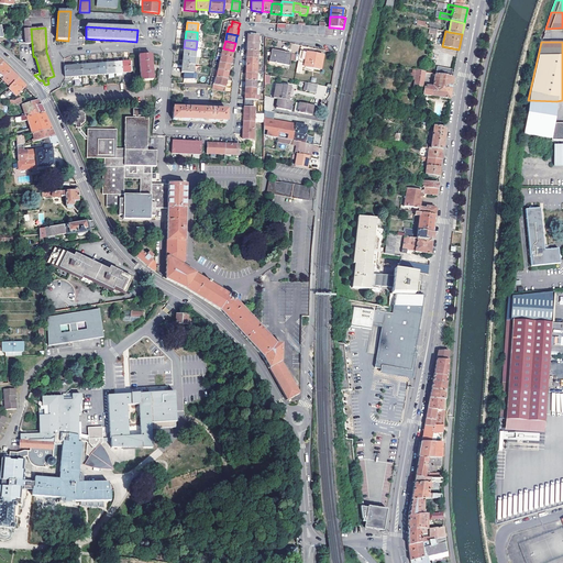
[(184,47),(183,56),(195,57),(196,50),(184,47)]
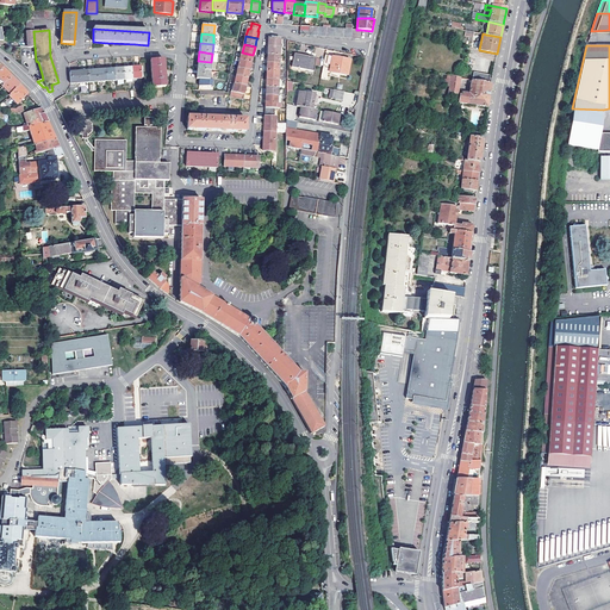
[(240,57),(238,60),(251,62),(253,55),(242,53),(241,58),(240,57)]
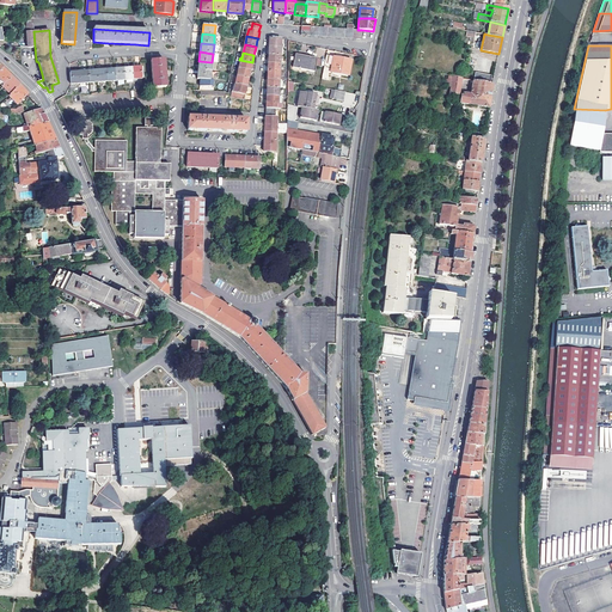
[(317,59),(295,54),(293,67),(314,72),(317,59)]
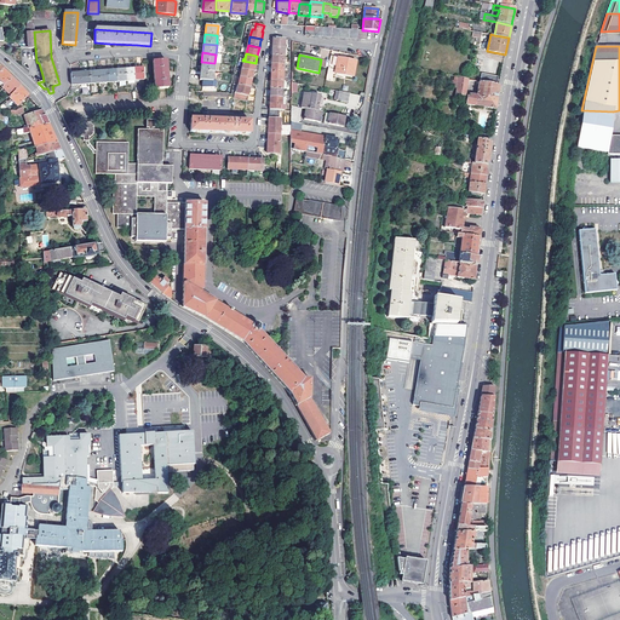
[(355,61),(331,56),(326,80),(334,82),(336,76),(337,74),(352,78),(355,61)]
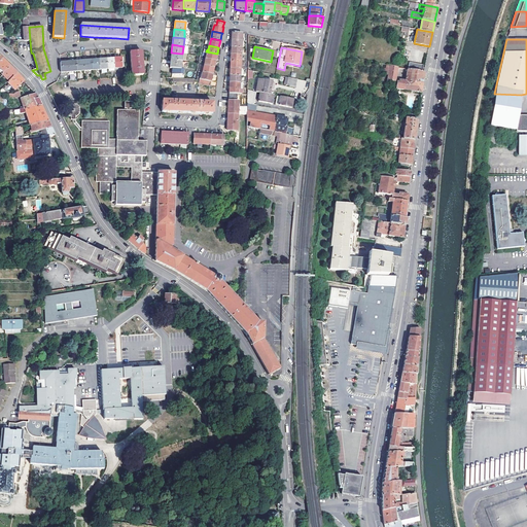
[(142,75),(143,75),(142,63),(141,51),(130,53),(132,76),(142,75)]
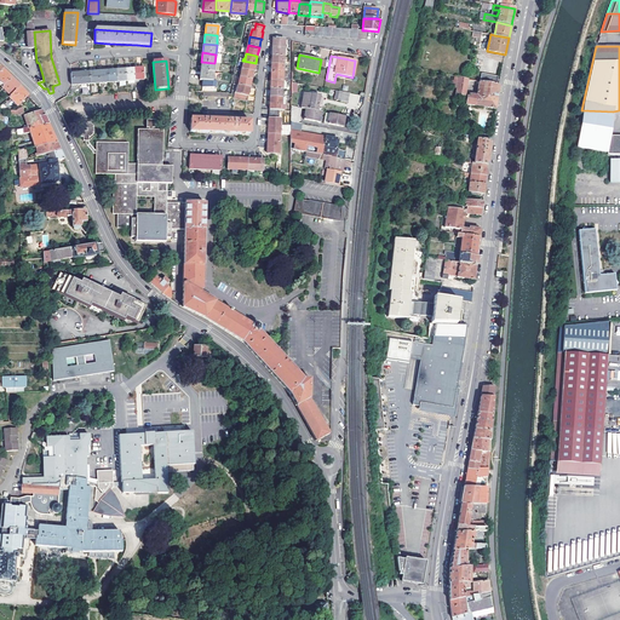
[(256,63),(242,61),(242,63),(244,63),(242,69),(253,72),(256,63)]
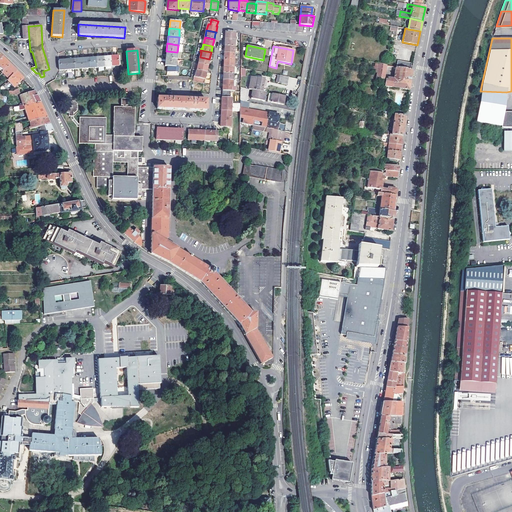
[(166,58),(176,60),(177,52),(166,51),(166,58)]
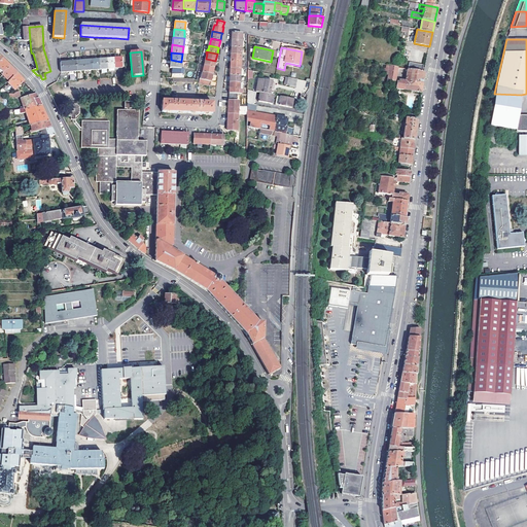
[(0,69),(3,73),(9,67),(7,65),(2,59),(0,61),(0,69)]
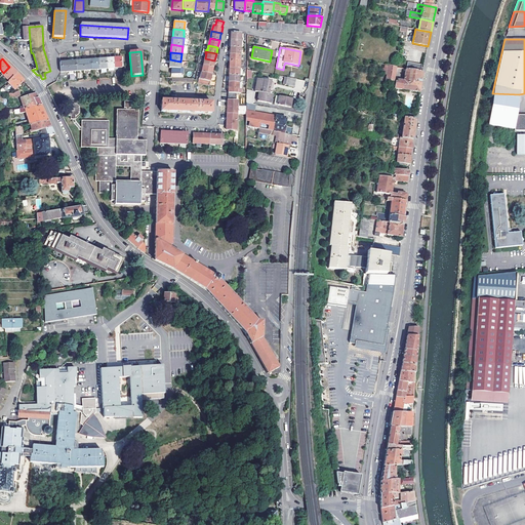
[(113,58),(106,59),(106,69),(110,69),(114,69),(113,58)]
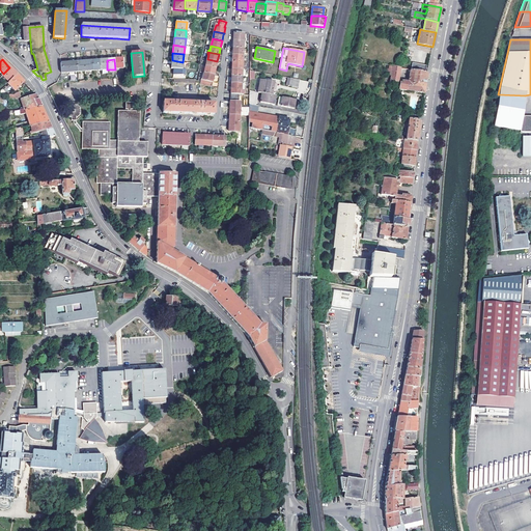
[(114,59),(115,70),(122,68),(122,59),(114,59)]
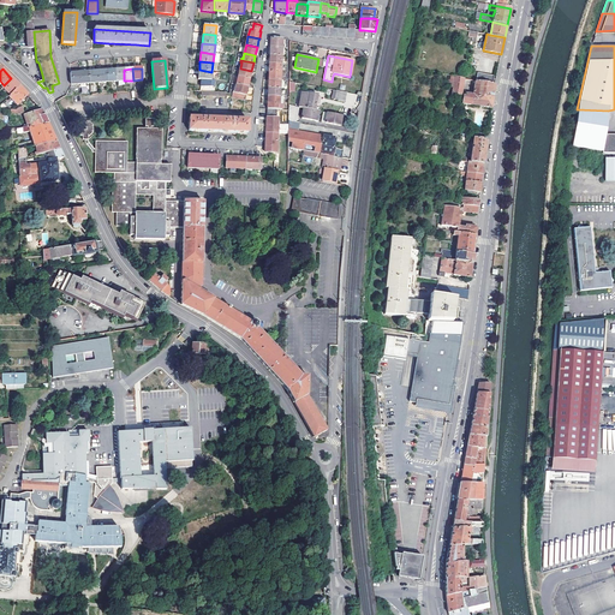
[(251,71),(240,69),(238,77),(250,79),(251,71)]
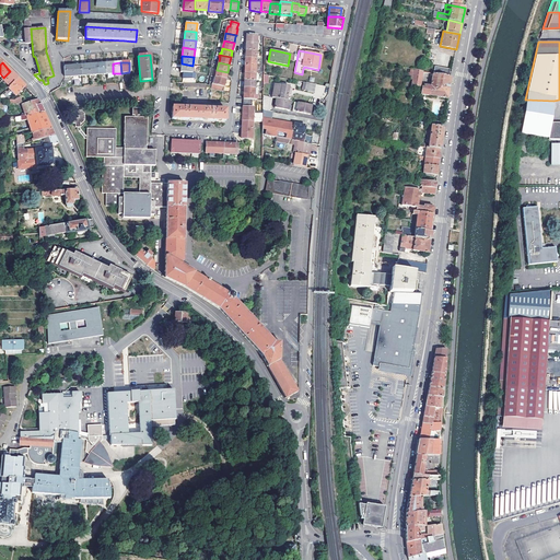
[(105,63),(96,65),(97,74),(105,74),(105,63)]
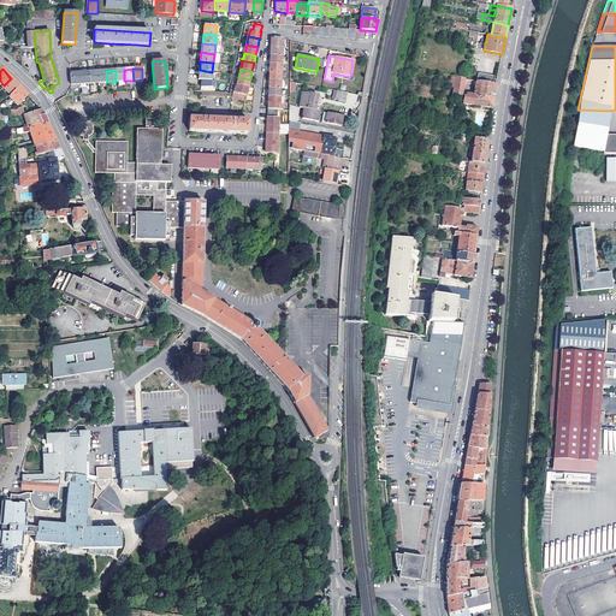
[(211,81),(212,72),(200,70),(199,80),(202,80),(201,87),(213,87),(214,82),(211,81)]
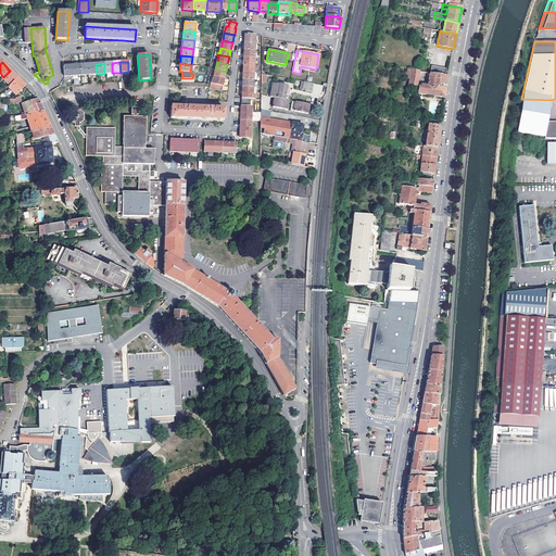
[(88,64),(79,65),(80,75),(88,75),(88,64)]
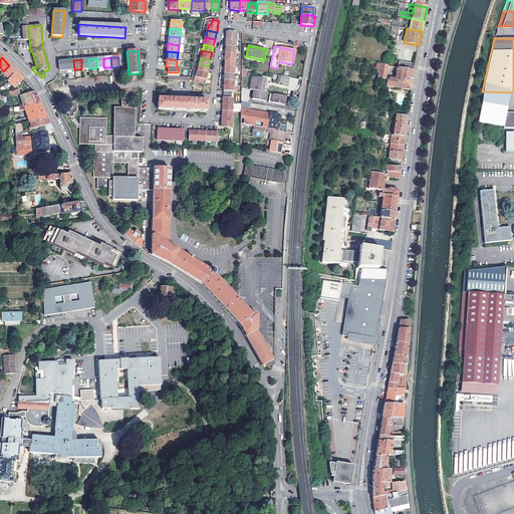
[(81,59),(81,69),(89,68),(88,59),(81,59)]
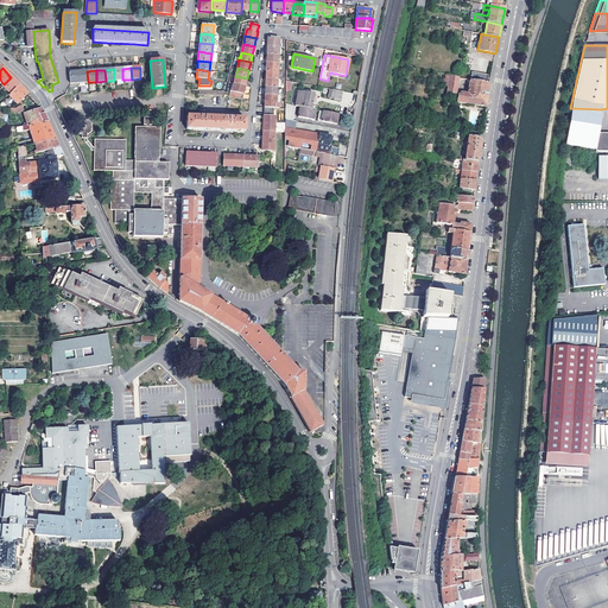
[(78,71),(69,73),(70,84),(78,83),(78,71)]
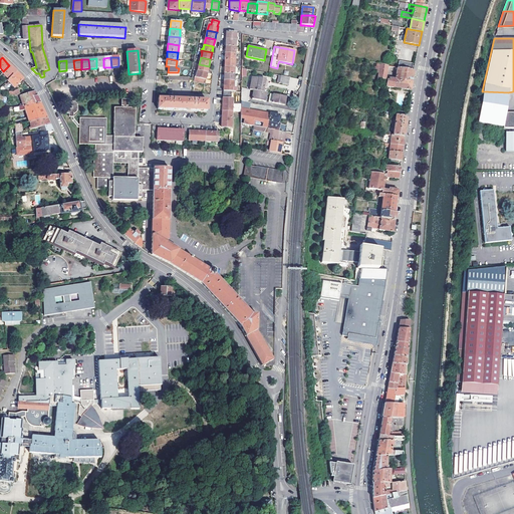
[(66,60),(66,70),(74,69),(73,60),(66,60)]
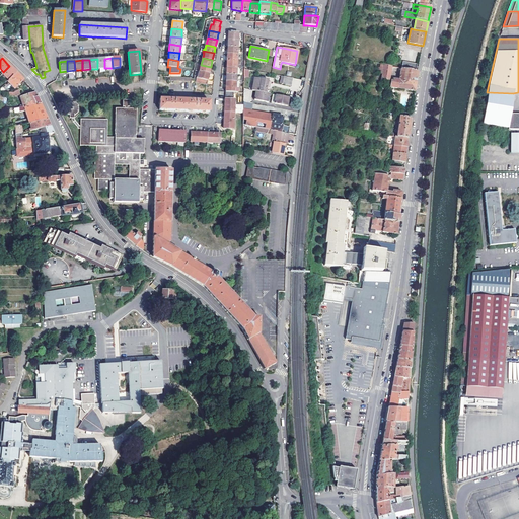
[(402,61),(401,68),(416,71),(417,65),(402,61)]
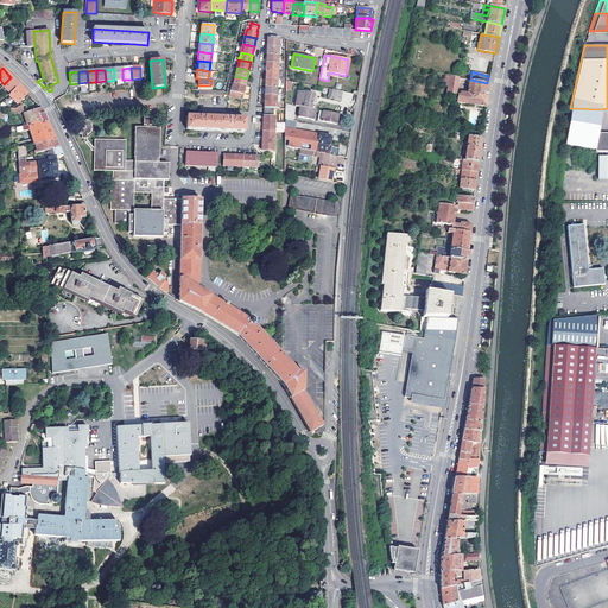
[(449,80),(448,88),(448,94),(457,95),(460,77),(445,75),(445,80),(449,80)]
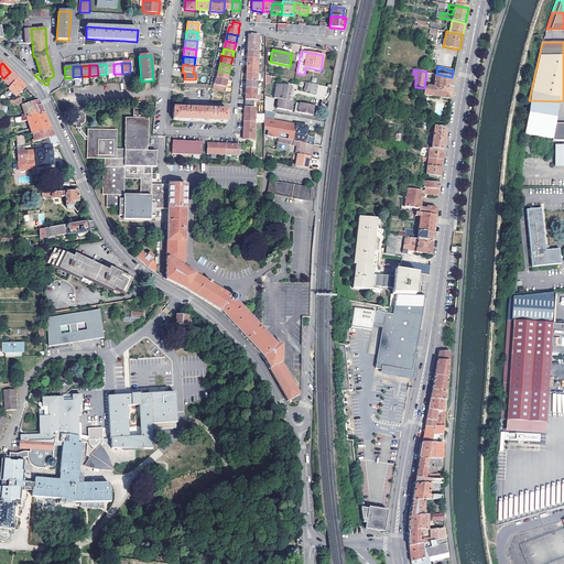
[(229,73),(218,71),(217,77),(227,79),(229,73)]
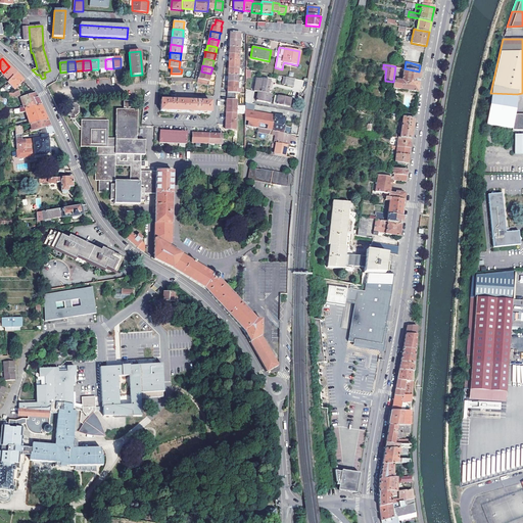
[(9,66),(3,73),(1,74),(8,81),(16,74),(12,69),(9,66)]
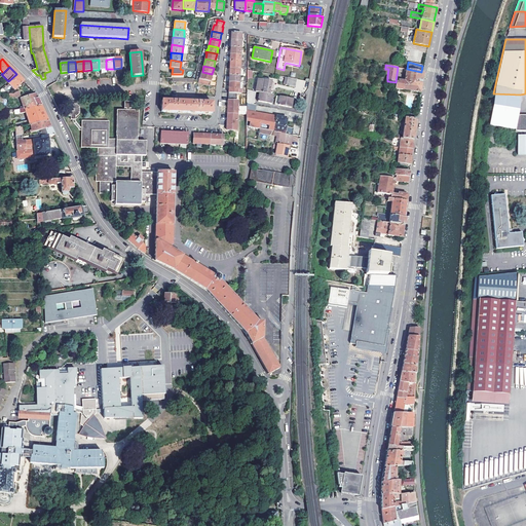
[(421,72),(407,69),(405,80),(403,79),(403,80),(400,80),(398,80),(398,81),(398,82),(397,82),(396,88),(420,92),(422,82),(423,73),(421,72)]
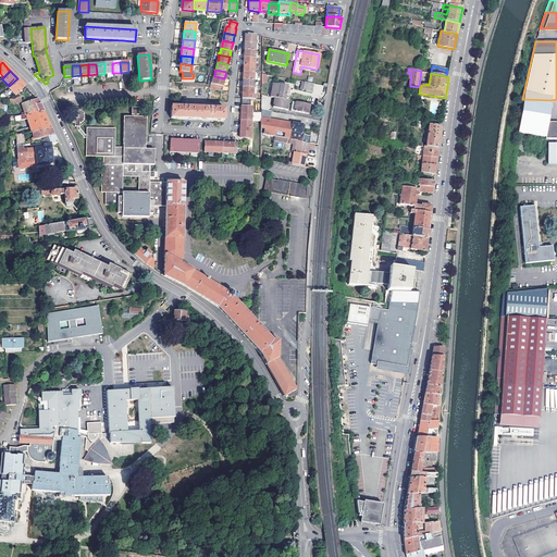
[(214,76),(213,76),(210,87),(222,90),(224,78),(214,76)]
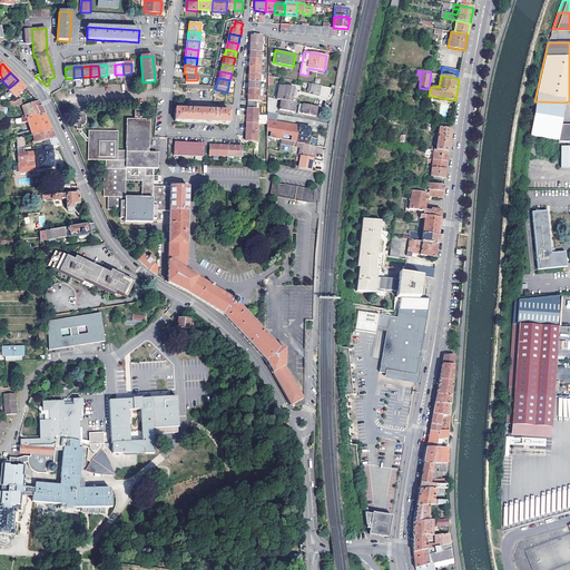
[(9,88),(8,89),(16,98),(26,88),(18,80),(9,88)]
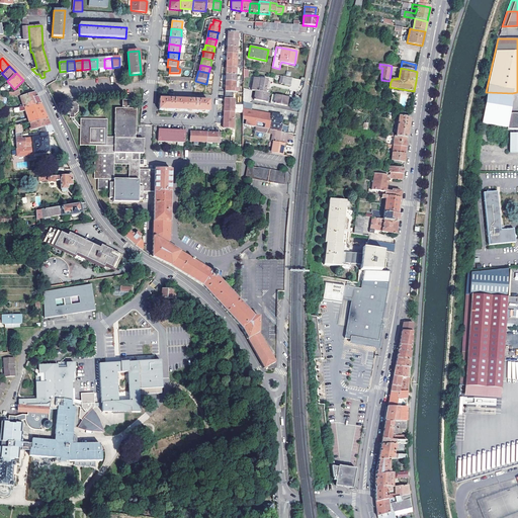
[(250,90),(256,91),(264,93),(265,88),(267,82),(267,80),(266,80),(267,78),(253,75),(250,90)]
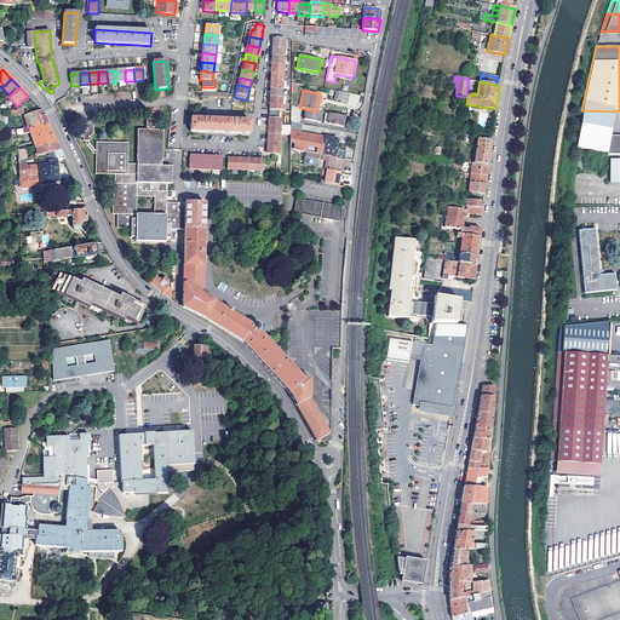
[(349,103),(350,93),(340,92),(338,101),(349,103)]
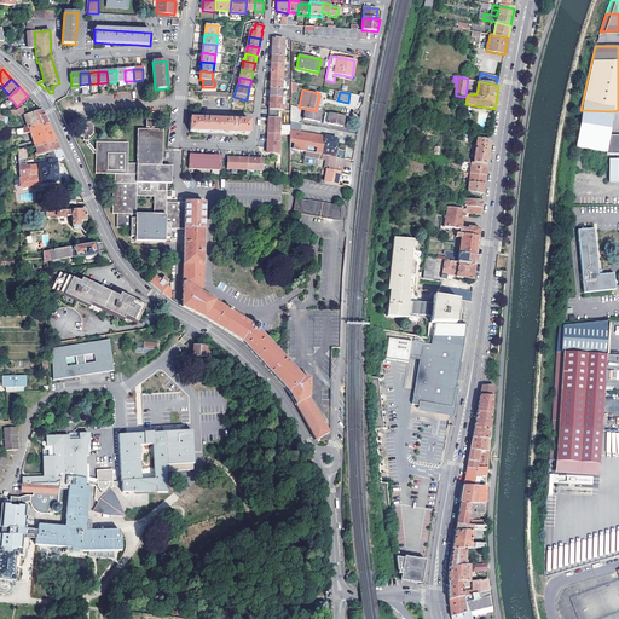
[(270,97),(268,109),(281,110),(284,110),(284,98),(281,97),(270,97)]
